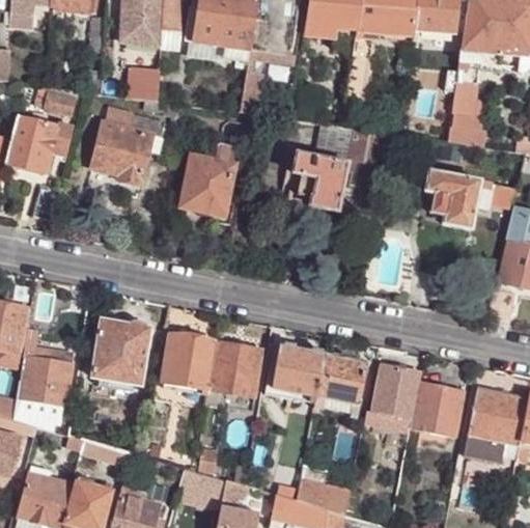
[(33,5),(51,6),(51,0),(12,0),(10,27),(32,28),(33,5)]
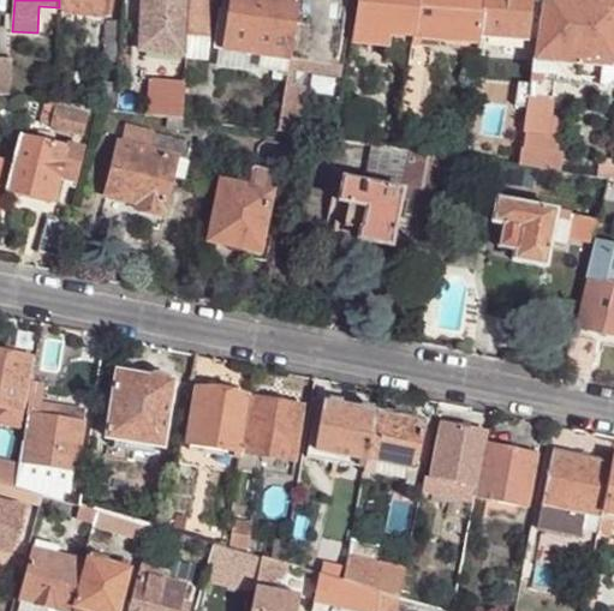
[(59,0),(59,7),(111,11),(112,0),(59,0)]
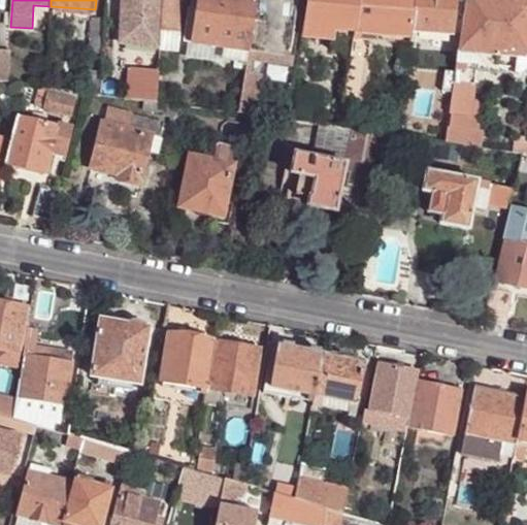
[(140,9),(163,11),(163,0),(123,0),(122,8),(140,9)]
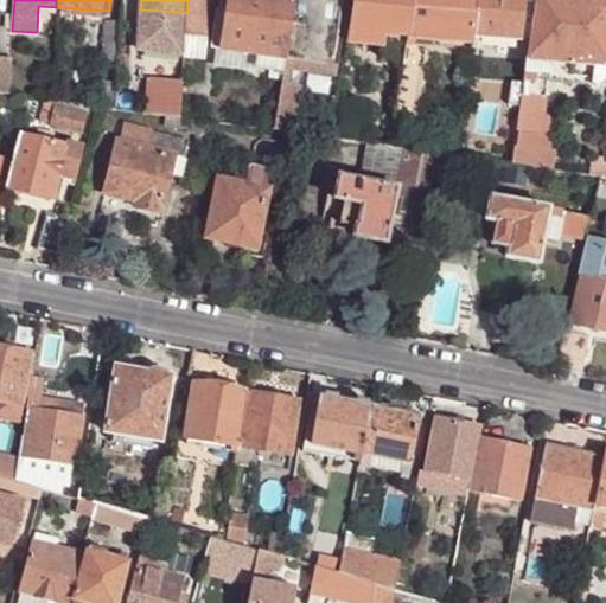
[(187,0),(187,13),(185,34),(187,33),(187,42),(201,42),(201,34),(206,36),(208,0),(187,0)]
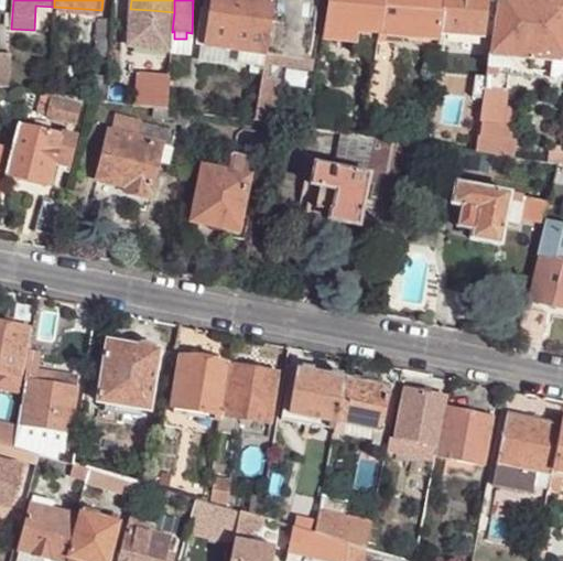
[(239,50),(263,53),(266,47),(272,0),(210,0),(205,44),(239,50)]
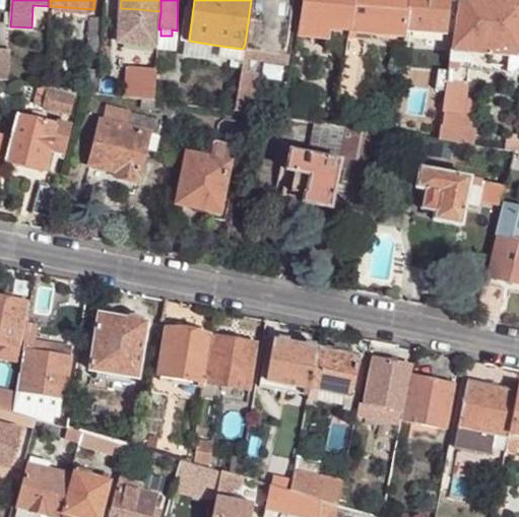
[(251,0),(245,44),(285,50),(294,0),(251,0)]
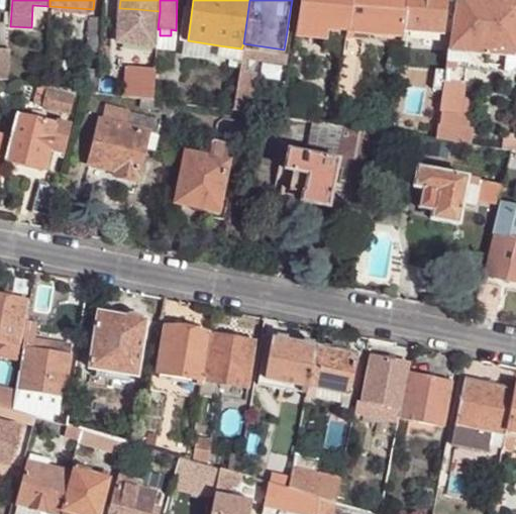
[(340,29),(346,30),(351,0),(308,0),(305,25),(340,29)]
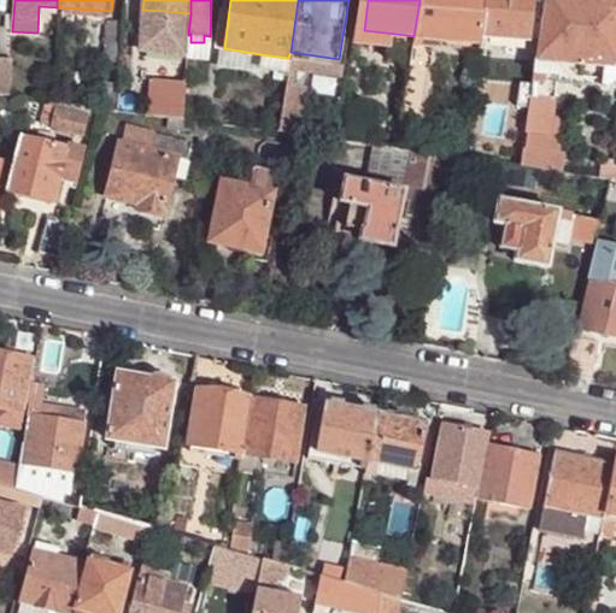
[(421,36),(481,41),(481,35),(484,0),(420,0),(414,36),(421,36)]
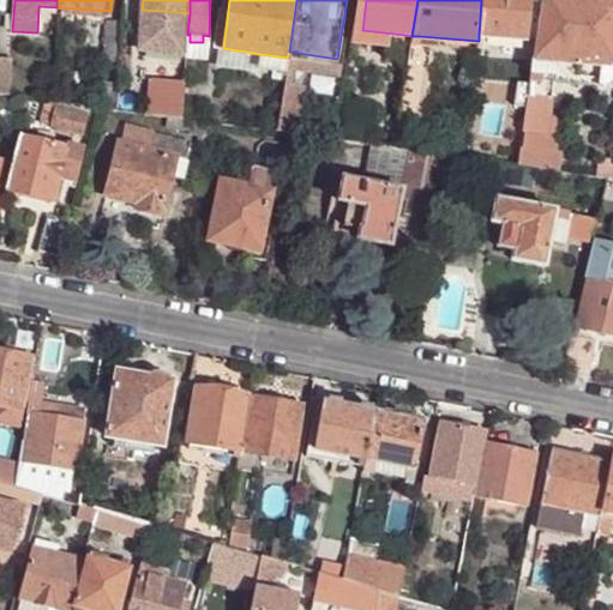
[(481,0),(479,35),(526,40),(529,5),(528,0),(481,0)]
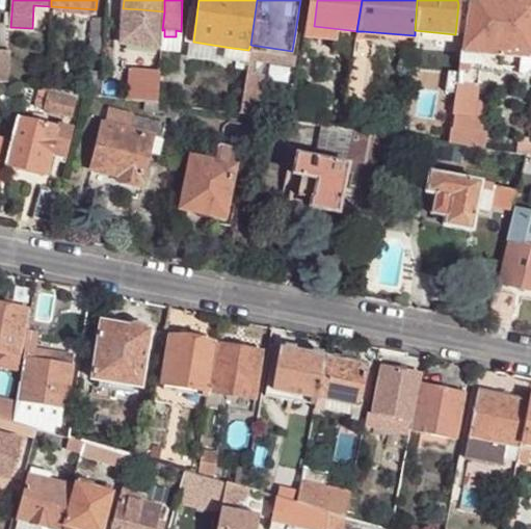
[(469,0),(461,51),(467,52),(474,0),(469,0)]
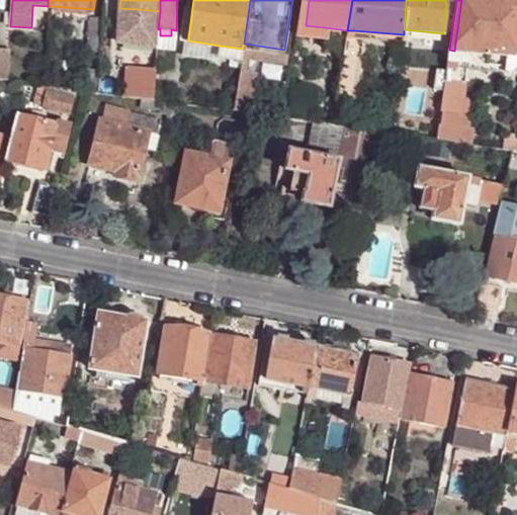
[(509,56),(516,56),(516,0),(461,0),(454,51),(509,56)]
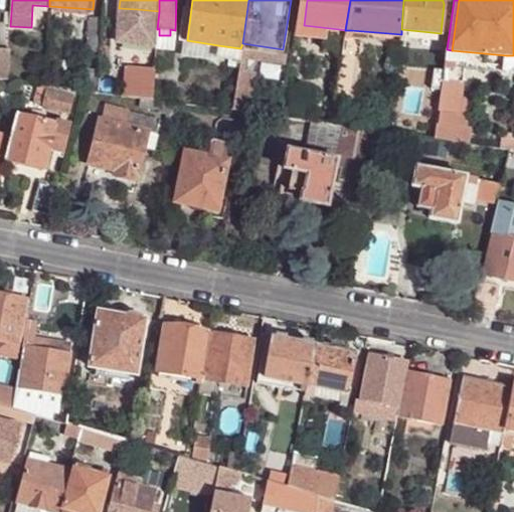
[(146,51),(156,51),(157,29),(159,11),(137,9),(119,8),(117,40),(146,42),(146,50),(146,51)]
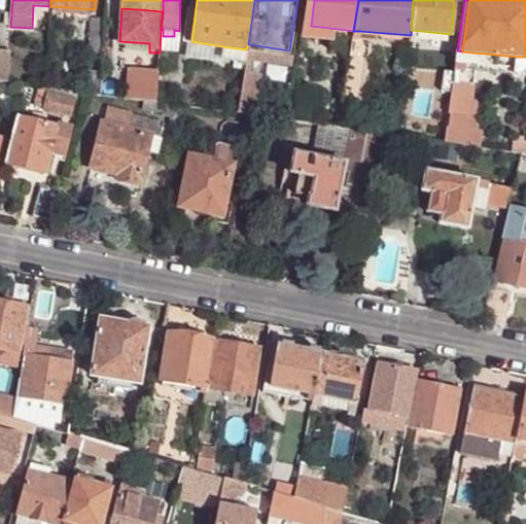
[(93,48),(104,49),(106,21),(95,20),(93,48)]
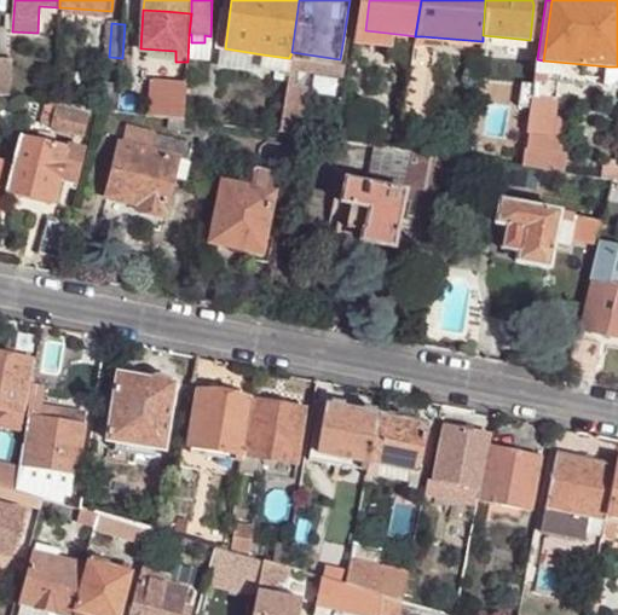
[(403,67),(410,68),(413,59),(414,45),(415,36),(408,35),(403,67)]
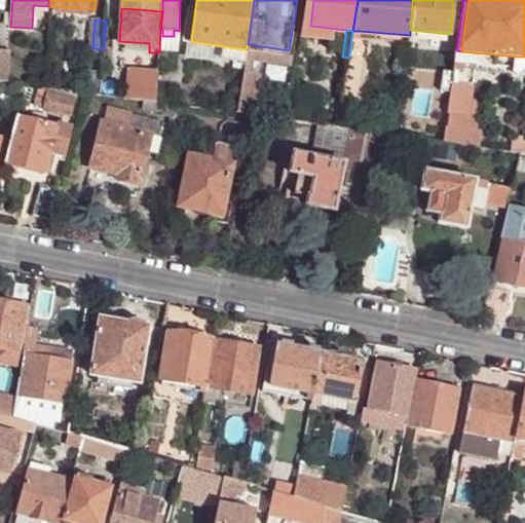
[(351,38),(350,50),(361,51),(362,39),(358,38),(351,38)]
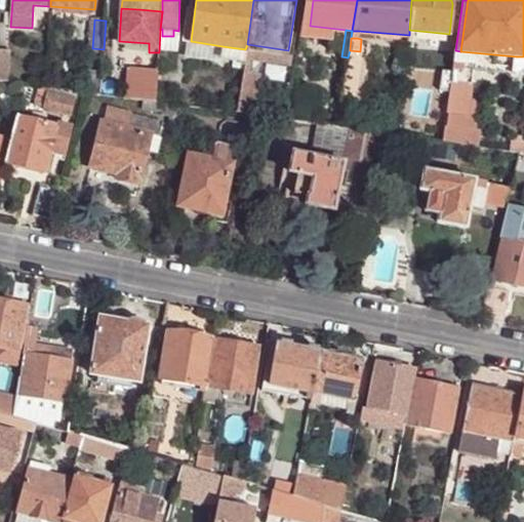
[(245,49),(244,58),(250,59),(287,65),(288,50),(247,44),(245,49)]
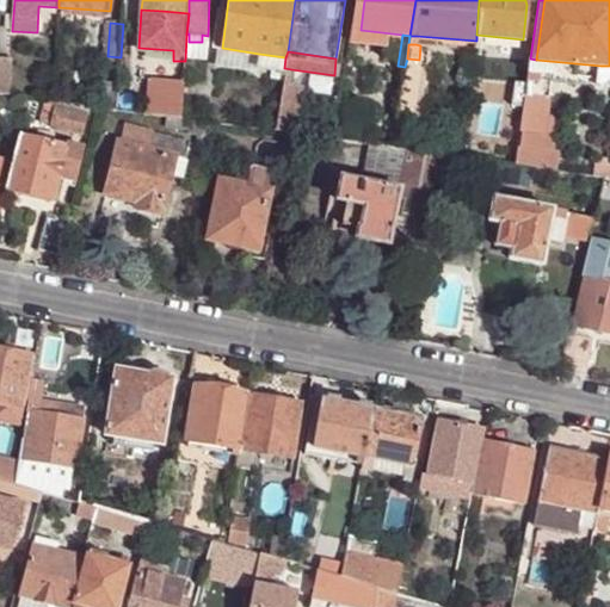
[(257,67),(284,70),(284,68),(285,57),(259,54),(257,67)]
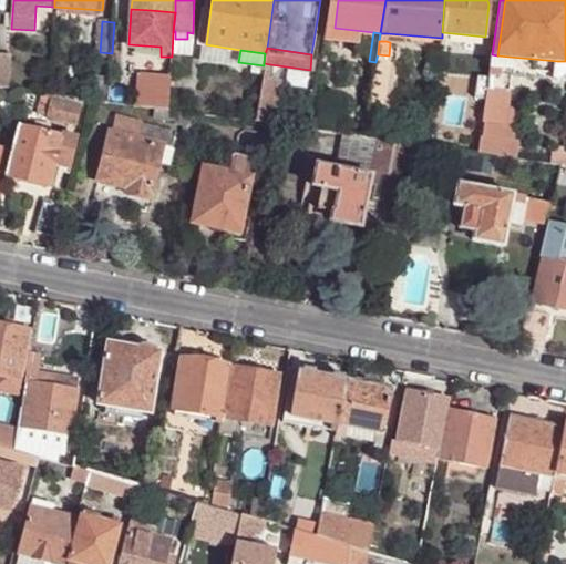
[(100,52),(96,101),(107,102),(112,53),(100,52)]
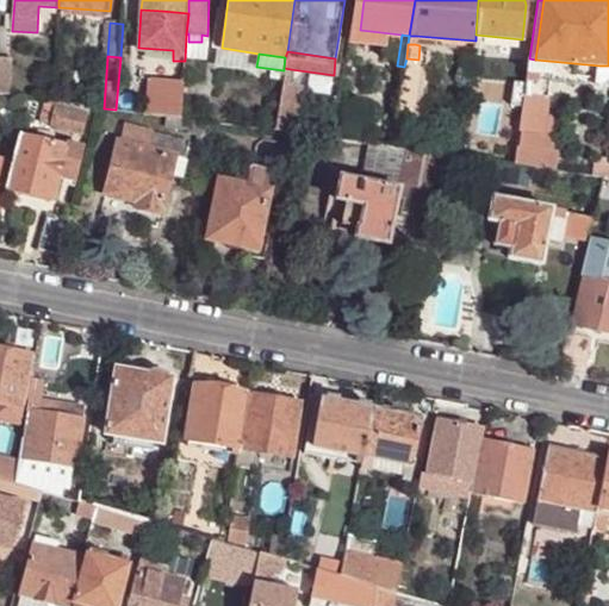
[(0,57),(0,93),(12,94),(14,60),(0,57)]
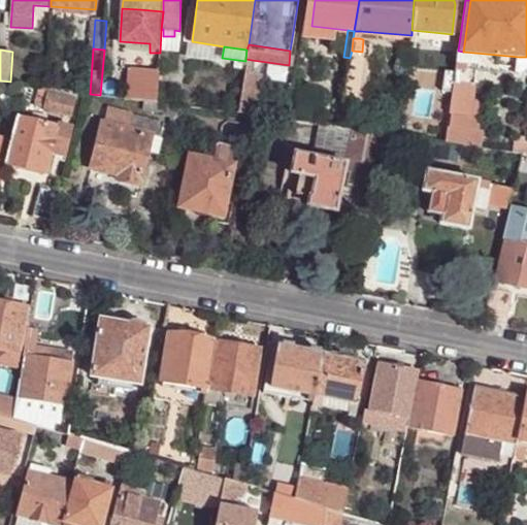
[(348,73),(344,98),(360,101),(367,53),(362,52),(352,51),(350,58),(348,73)]
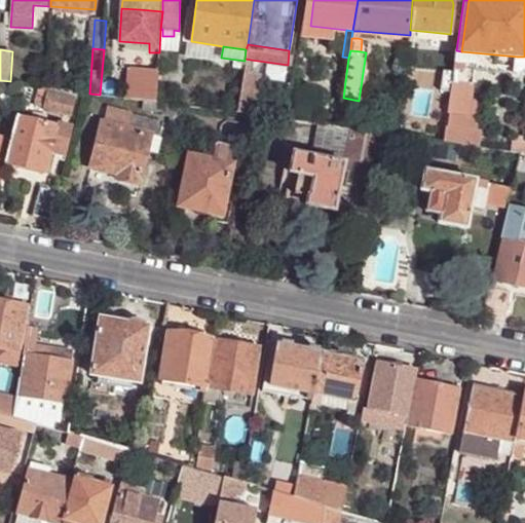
[(453,71),(452,76),(471,79),(472,71),(516,75),(517,57),(461,51),(456,50),(453,71)]
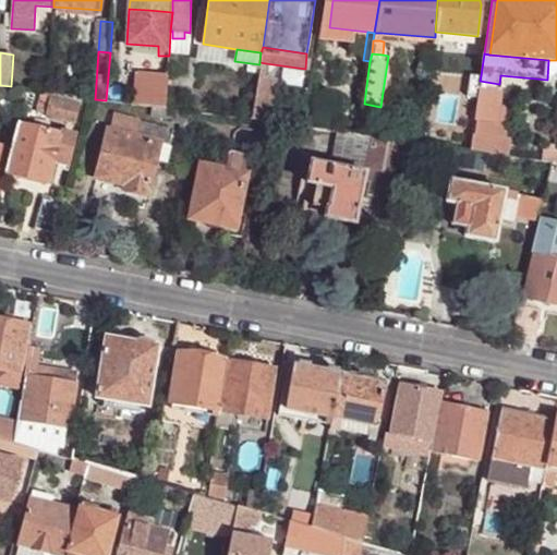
[(158,72),(168,72),(168,71),(169,56),(158,56),(158,72)]
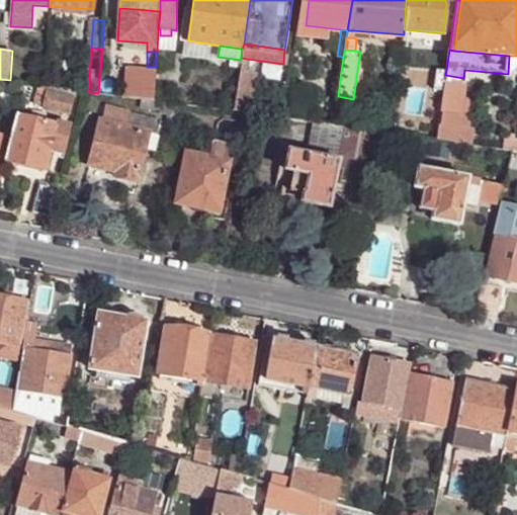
[(508,74),(516,75),(516,56),(509,56),(508,74)]
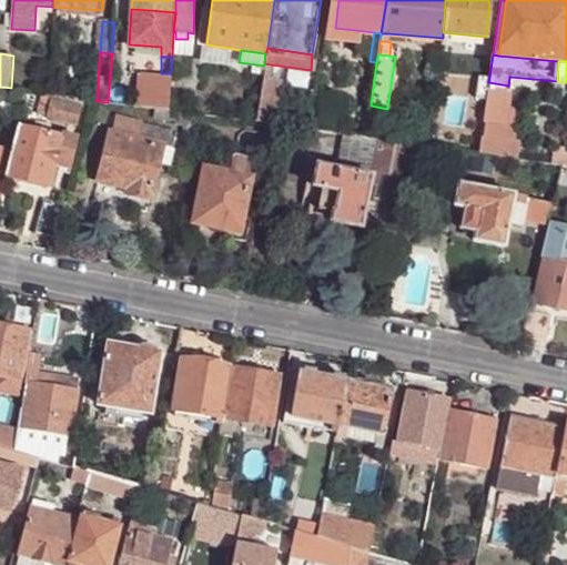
[(264,66),(262,79),(269,80),(271,64),(264,63),(264,66)]
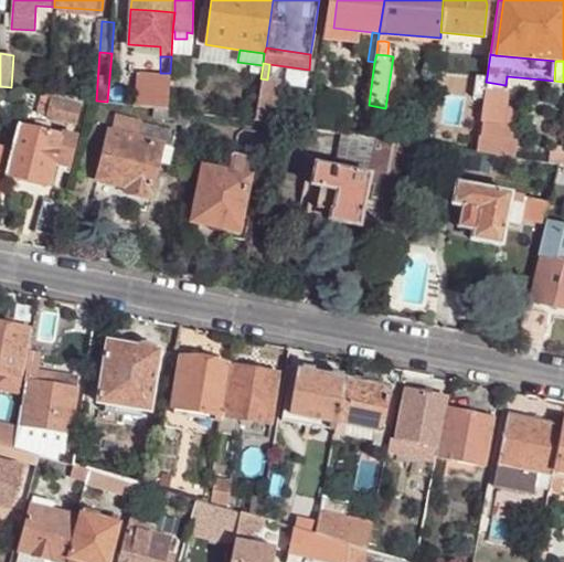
[(141,71),(139,106),(168,109),(169,93),(170,73),(160,73),(141,71)]
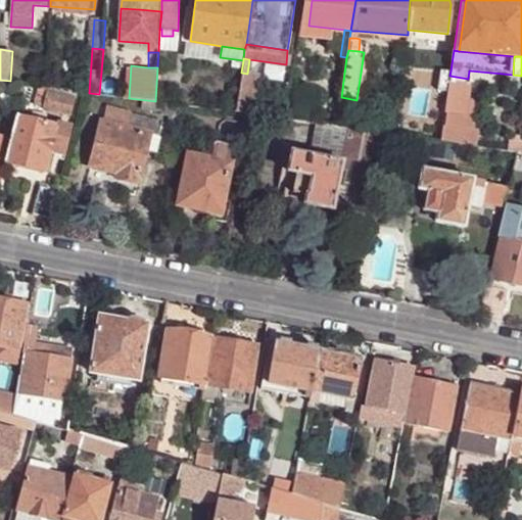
[(241,73),(235,112),(249,114),(256,75),(247,74),(241,73)]
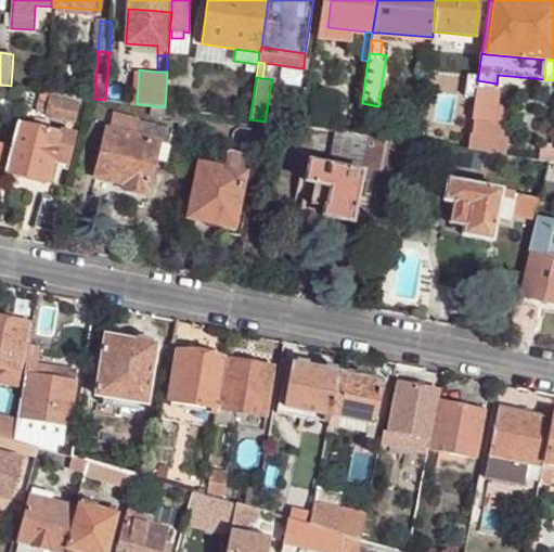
[(477,80),(469,133),(489,137),(491,120),(493,106),(497,84),(477,80)]
